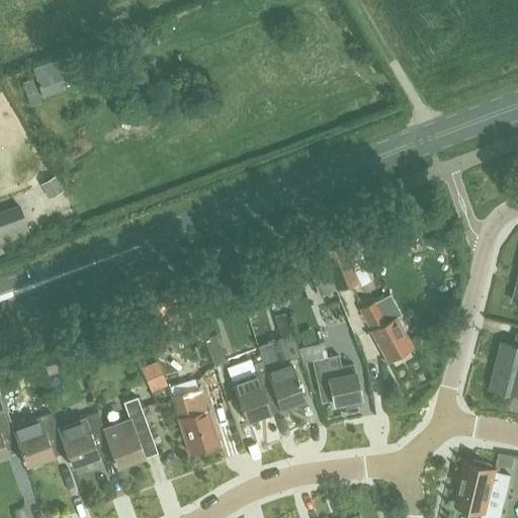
[(42,97),(64,90),(63,87),(76,82),(71,65),(58,69),(35,77),(42,97)]
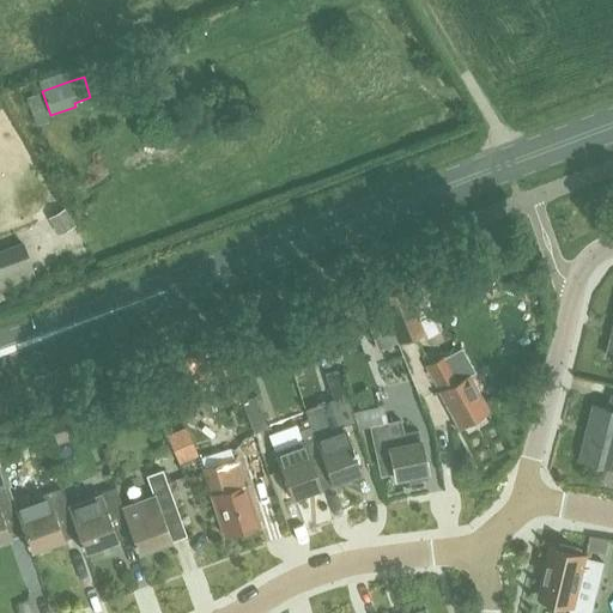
[(62,206),(47,216),(59,235),(74,225),(76,225),(64,206),(62,206)]
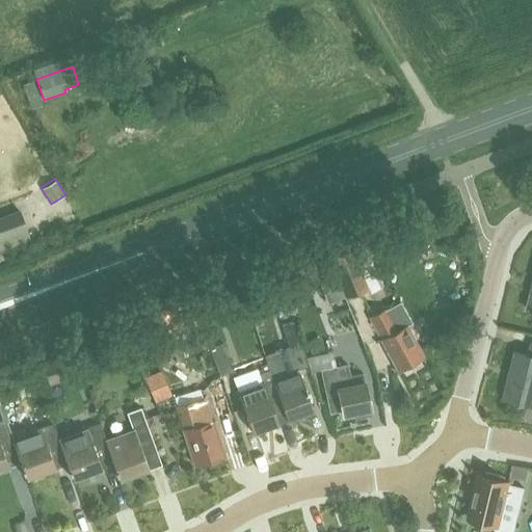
[(20,209),(0,216),(0,249),(0,250),(30,239),(27,231),(28,231),(20,209)]
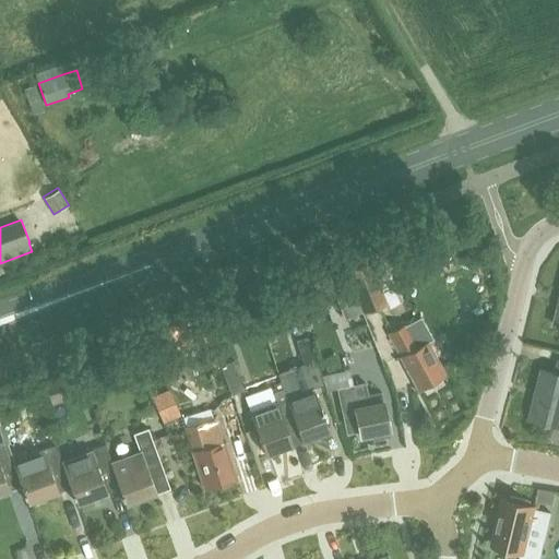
[(449,251),(456,248),(456,249),(468,246),(464,235),(453,239),(453,238),(444,240),(449,251)]
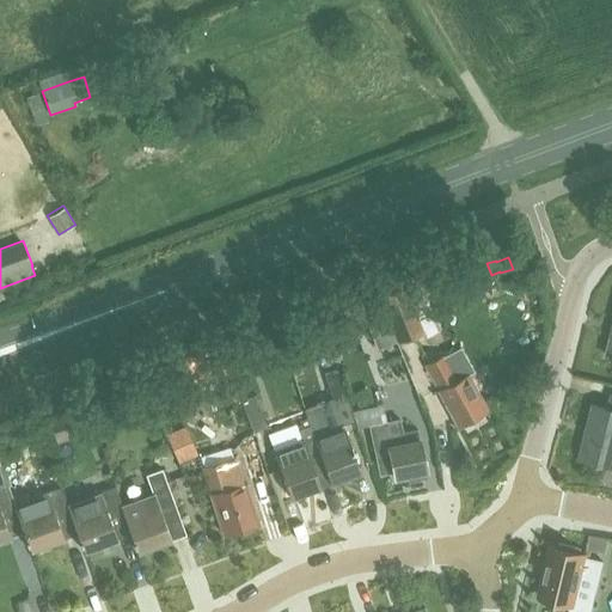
[(399,344),(427,332),(408,286),(381,298),(399,344)]
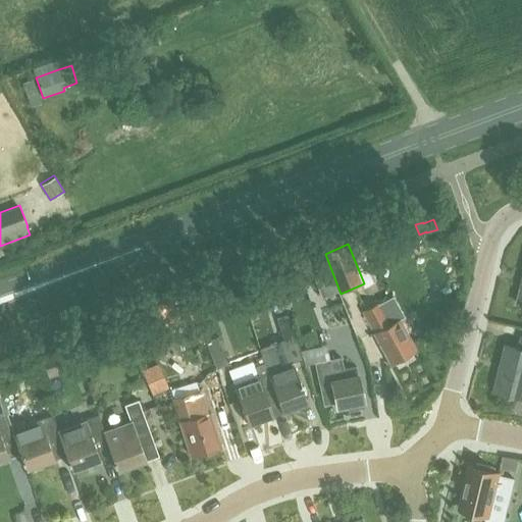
[(282,280),(312,269),(327,262),(323,255),(320,256),(317,249),(276,265),(282,280)]
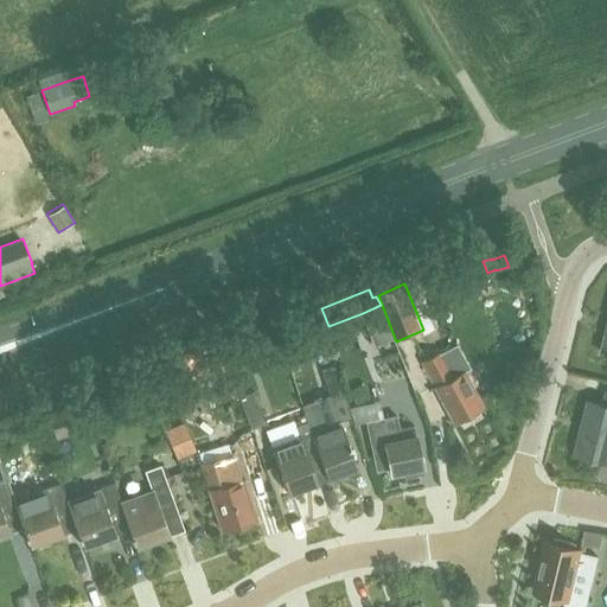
[(236,352),(243,368),(270,356),(264,340),(236,352)]
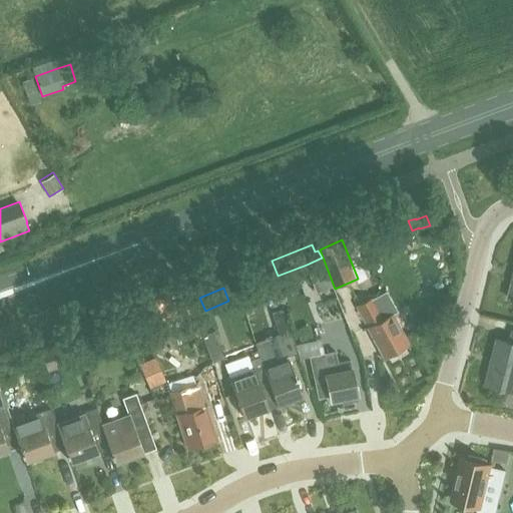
[(155,306),(124,318),(136,347),(167,335),(163,324),(183,316),(192,313),(185,294),(183,295),(155,306)]
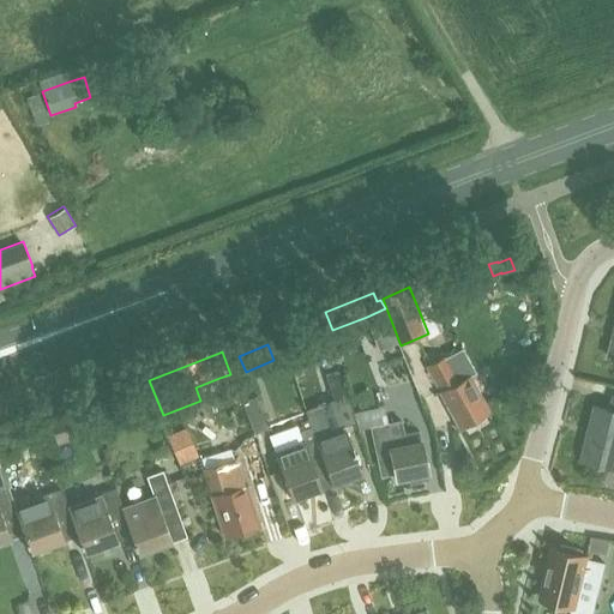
[(458,380),(444,355),(426,365),(440,391),(439,392),(458,428),(488,411),(469,375),(458,380)]
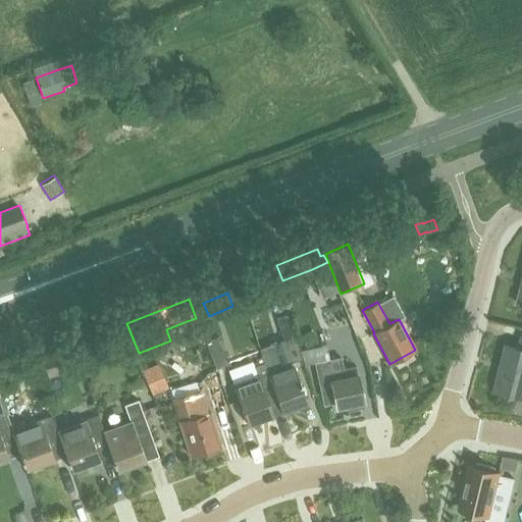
[(296,338),(291,322),(286,309),(275,312),(278,326),(292,362),(278,367),(272,352),(261,356),(264,362),(267,370),(274,390),(269,393),(271,397),(266,399),(272,416),(307,404),(293,363),(303,359),(296,338)]
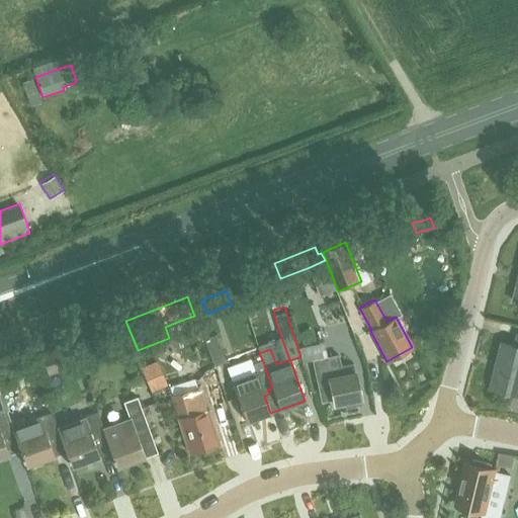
[(111,344),(123,339),(118,328),(106,333),(111,344)]
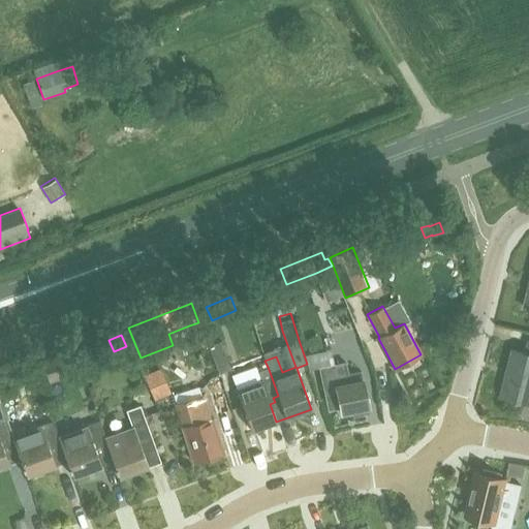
[(528,344),(527,353),(514,349),(502,396),(528,402),(528,344)]
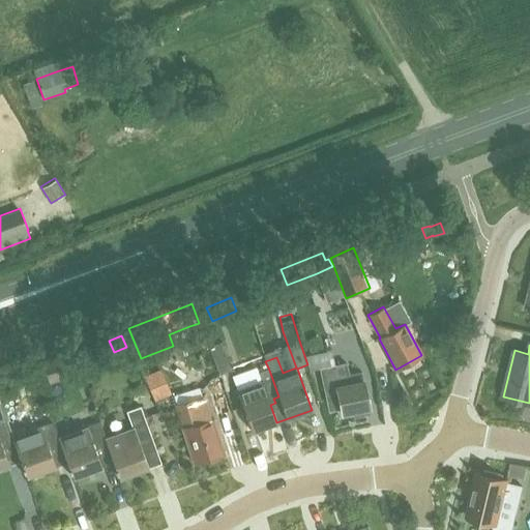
[(332,364),(317,367),(325,403),(327,413),(341,410),(341,412),(352,410),(353,416),(367,412),(366,407),(369,406),(362,381),(360,372),(345,375),(343,361),(332,364)]
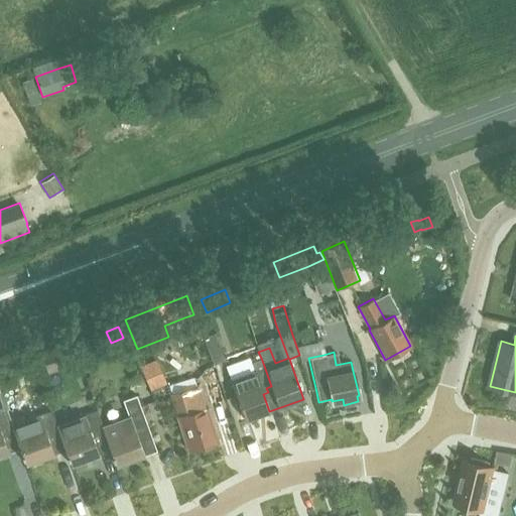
[(254,370),(231,378),(245,419),(269,411),(263,394),(268,392),(266,388),(271,386),(264,366),(261,358),(251,362),(254,370)]
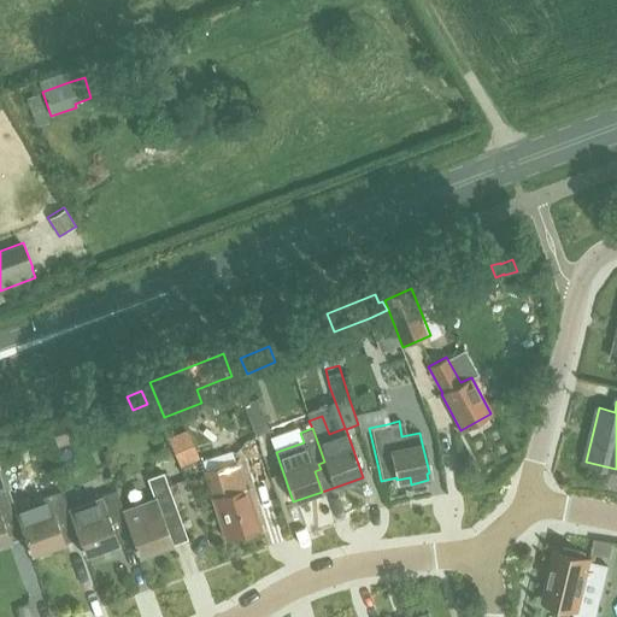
[(215,497),(212,497),(225,538),(240,534),(242,541),(257,536),(254,529),(260,527),(247,486),(242,487),(231,450),(203,459),(215,497)]
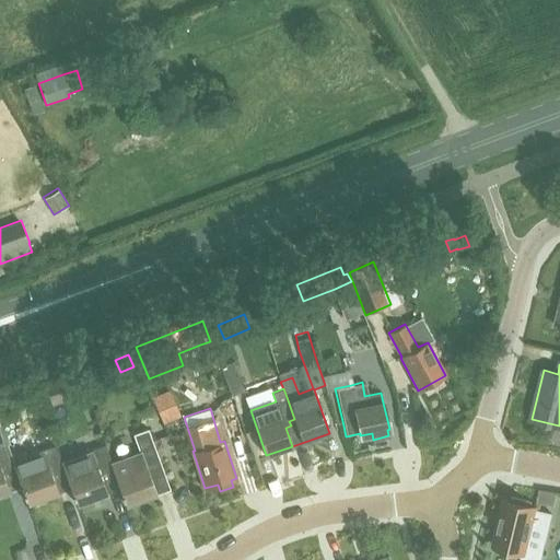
[(0,493),(8,491),(0,469),(0,468),(12,464),(10,459),(11,459),(6,444),(0,428),(0,493)]
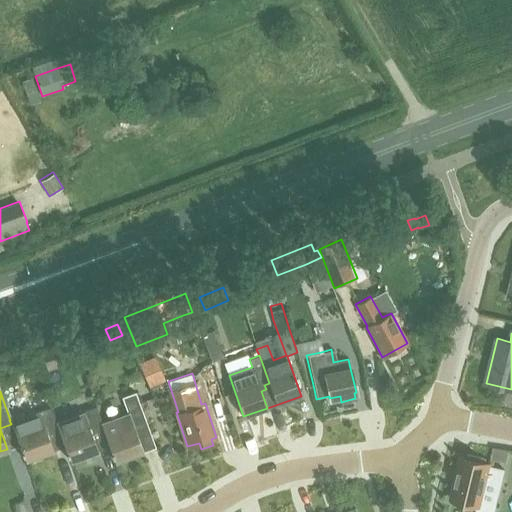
[(102,430),(108,447),(110,451),(108,451),(110,456),(111,456),(113,462),(142,452),(135,431),(147,427),(135,393),(121,398),(126,412),(100,422),(99,422),(102,430)]
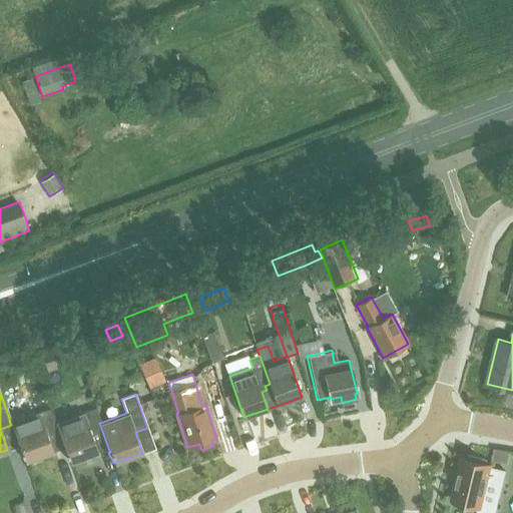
[(22,455),(24,461),(52,451),(45,432),(56,428),(54,422),(55,422),(50,406),(10,421),(9,421),(11,425),(20,450),(18,451),(20,456),(22,455)]
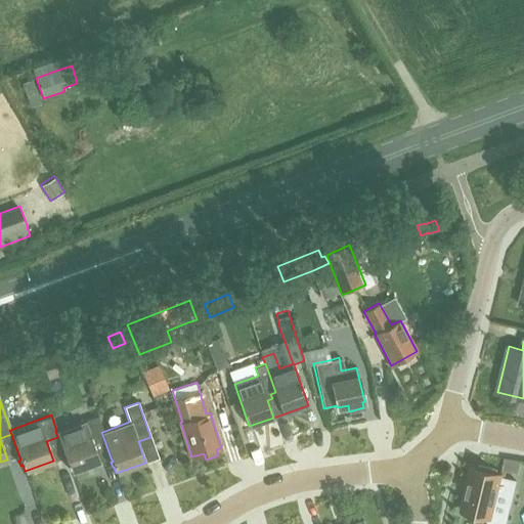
[(69,467),(71,472),(99,462),(93,444),(104,440),(101,432),(102,432),(97,417),(56,431),(55,431),(57,437),(67,462),(66,462),(68,467),(69,467)]
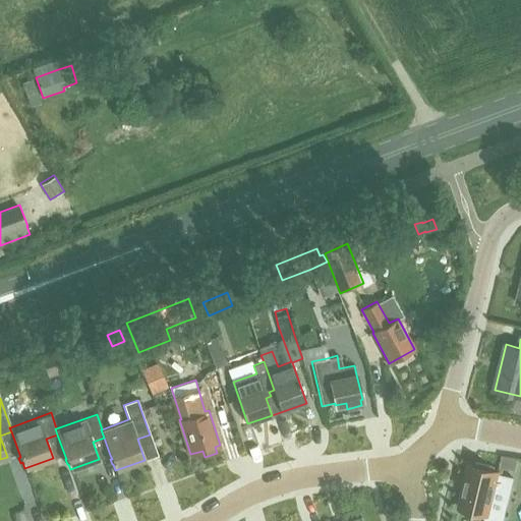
[(470,465),(460,508),(466,510),(465,514),(480,518),(482,513),(485,514),(484,519),(494,520),(503,520),(511,489),(514,478),(502,475),(500,474),(498,474),(499,472),(494,471),(495,467),(476,462),(475,467),(470,465)]
